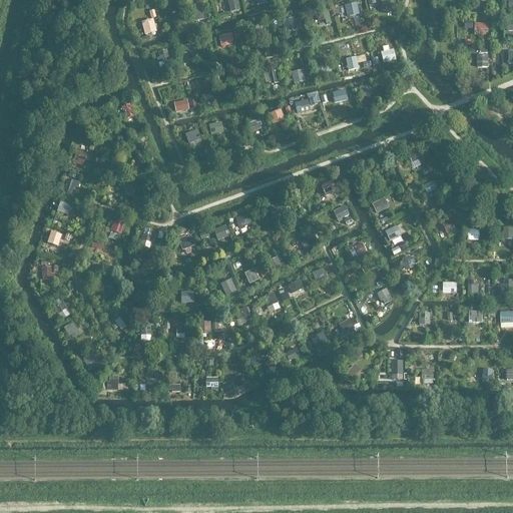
[(227,0),(230,12),(241,9),(238,0),(227,0)]
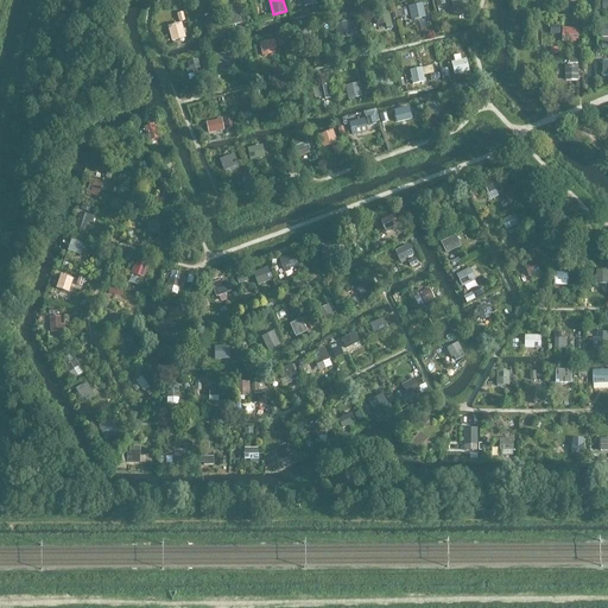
[(412,21),(428,17),(423,2),(409,6),(412,21)]
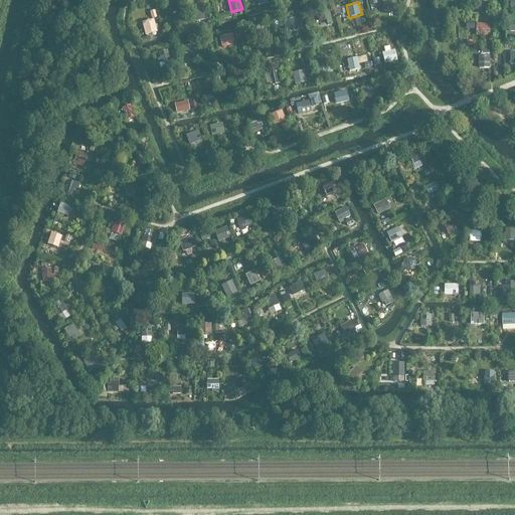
[(308,14),(310,23),(330,19),(328,9),(308,14)]
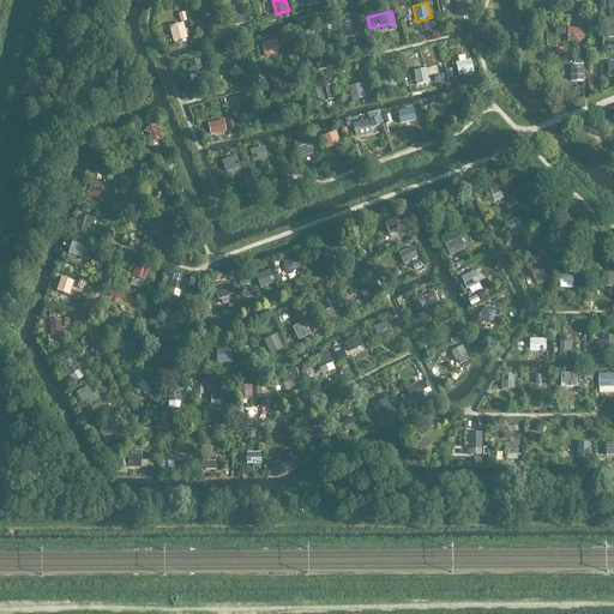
[(163,26),(168,38),(184,32),(179,20),(163,26)]
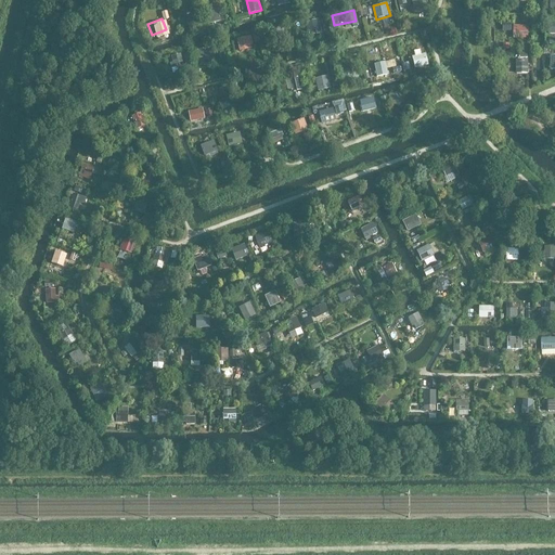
[(514,38),(529,38),(530,25),(514,24),(514,38)]
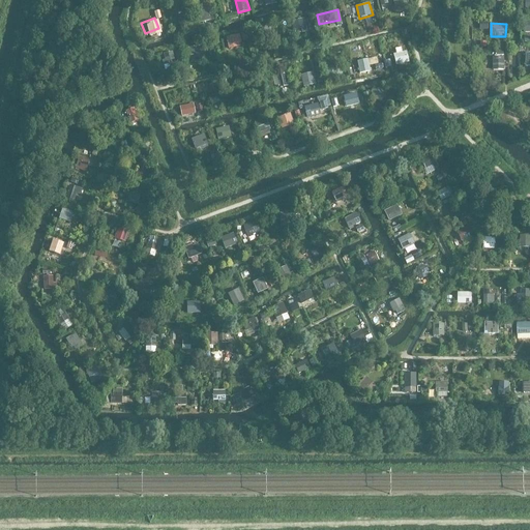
[(253,29),(253,39),(266,38),(266,28),(253,29)]
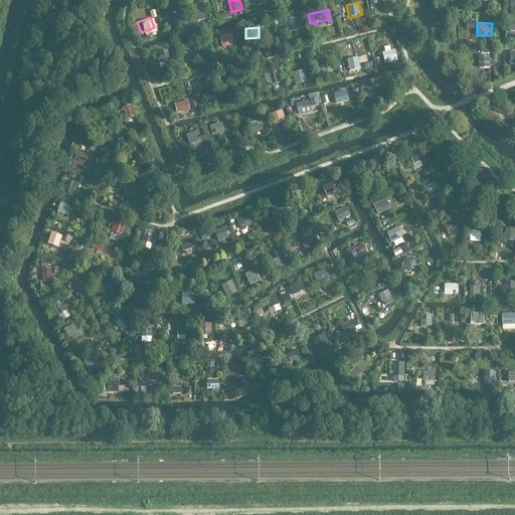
[(221,47),(234,46),(233,34),(220,35),(221,47)]
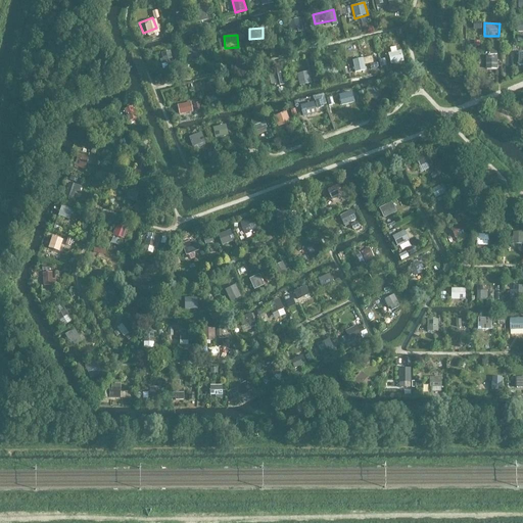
[(193,43),(176,47),(179,57),(196,53),(193,43)]
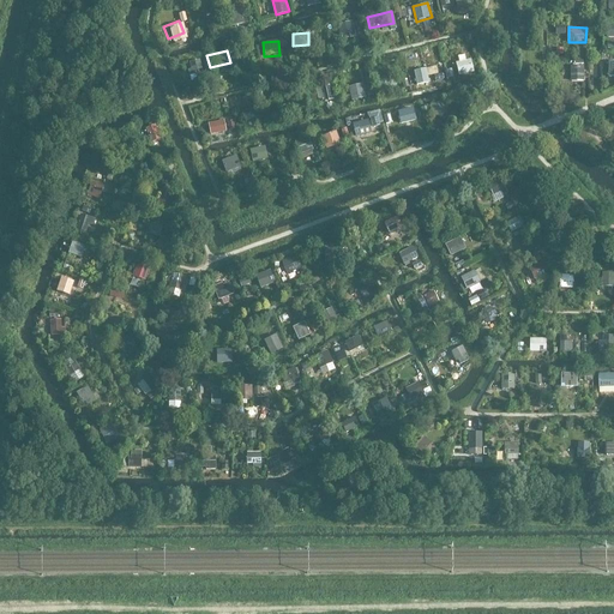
[(456,73),(477,68),(475,56),(453,61),(456,73)]
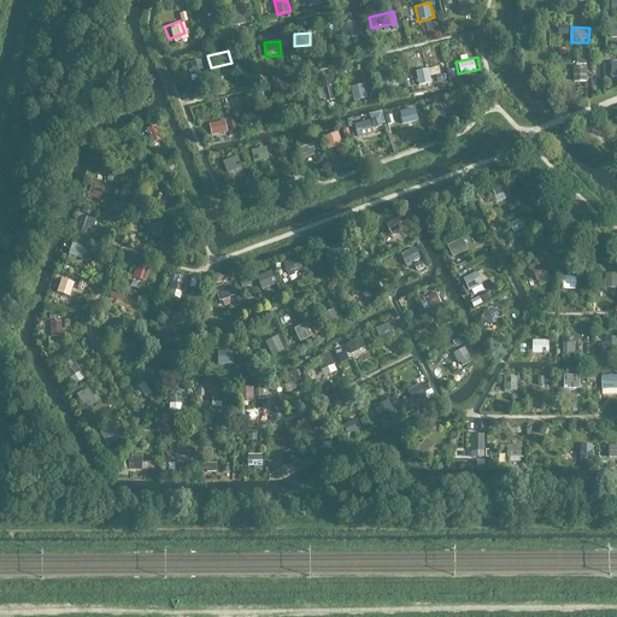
[(188,63),(192,76),(205,71),(201,59),(188,63)]
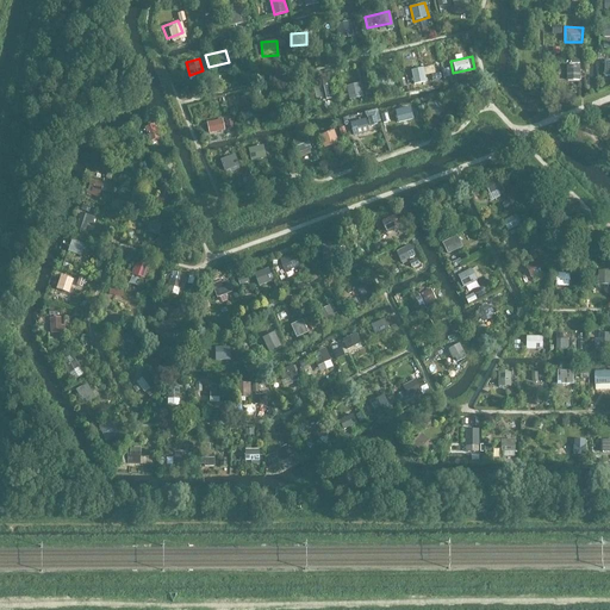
[(570,85),(592,85),(592,64),(570,66),(570,85)]
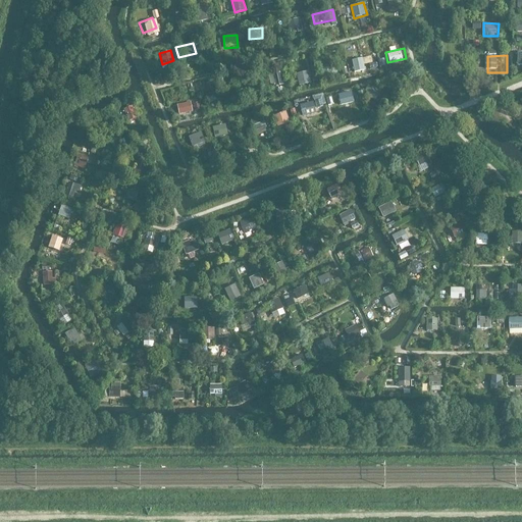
[(354,71),(364,70),(363,58),(353,59),(354,71)]
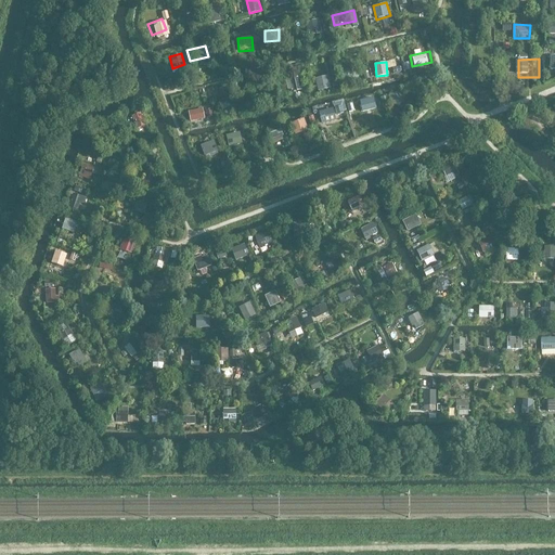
[(341,72),(346,81),(357,77),(352,66),(341,72)]
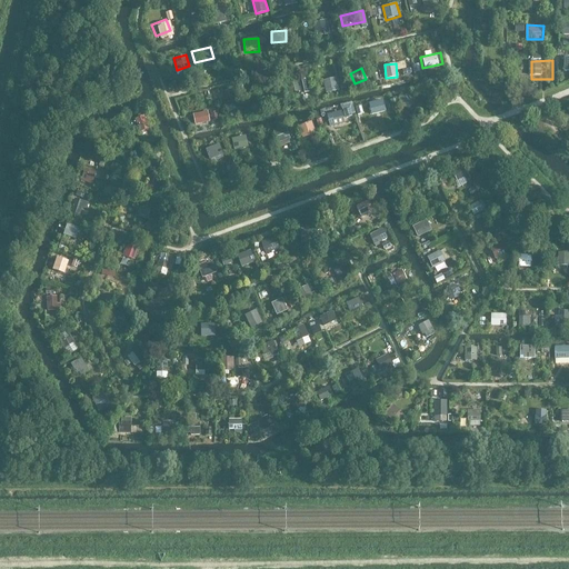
[(325,80),(328,92),(339,90),(337,77),(325,80)]
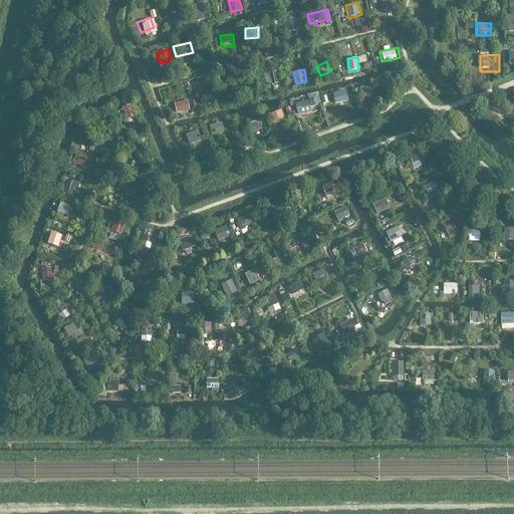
[(270,85),(279,83),(277,71),(268,73),(270,85)]
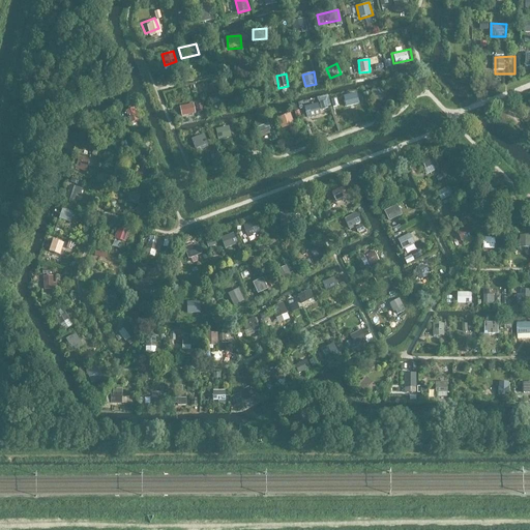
[(382,85),(370,91),(375,102),(387,96),(382,85)]
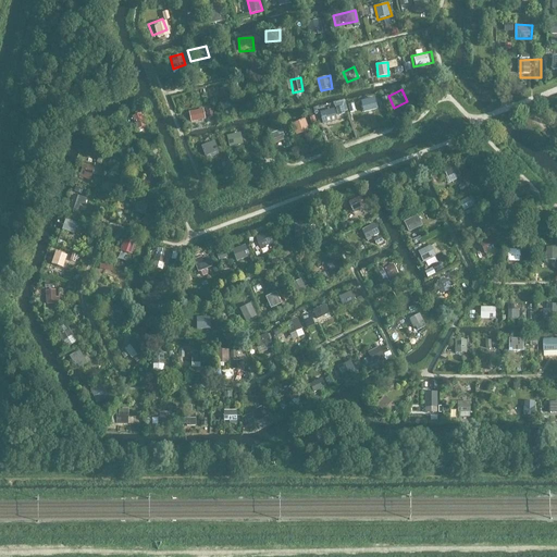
[(250,96),(252,104),(271,100),(269,91),(250,96)]
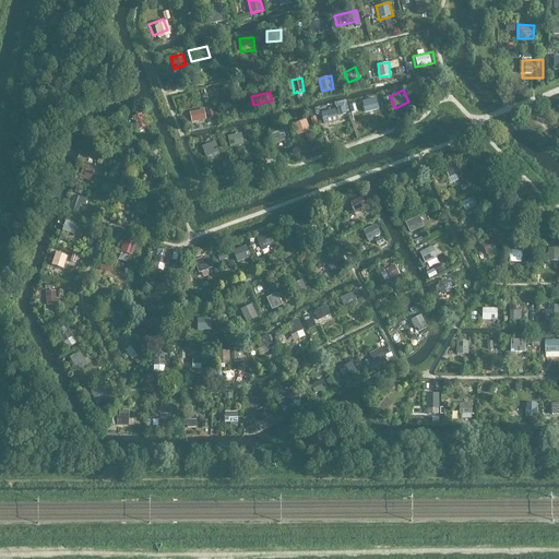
[(232,97),(222,100),(225,113),(236,109),(232,97)]
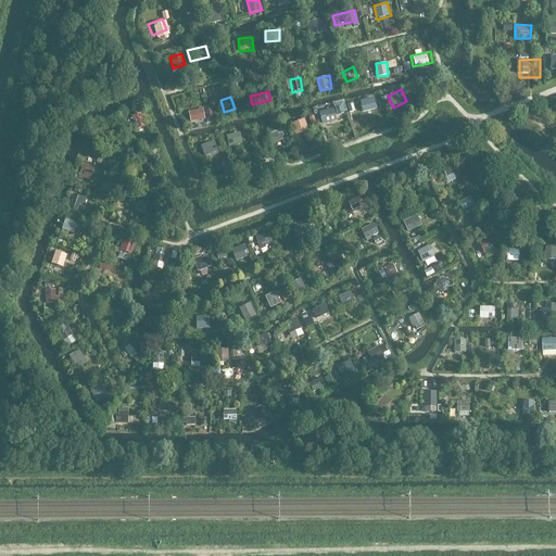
[(361,100),(364,112),(378,109),(375,97),(361,100)]
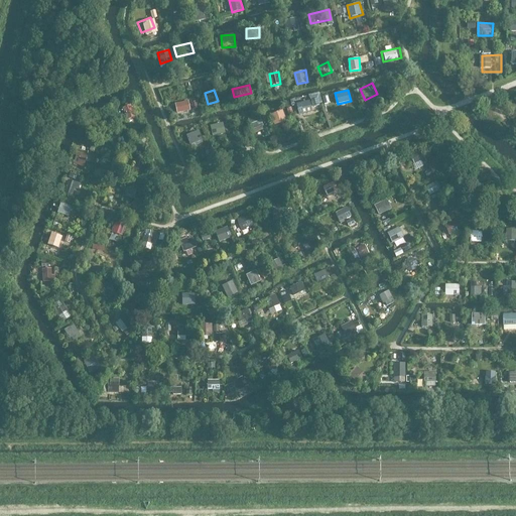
[(326,96),(321,97),(319,92),(310,95),(313,107),(328,103),(326,96)]
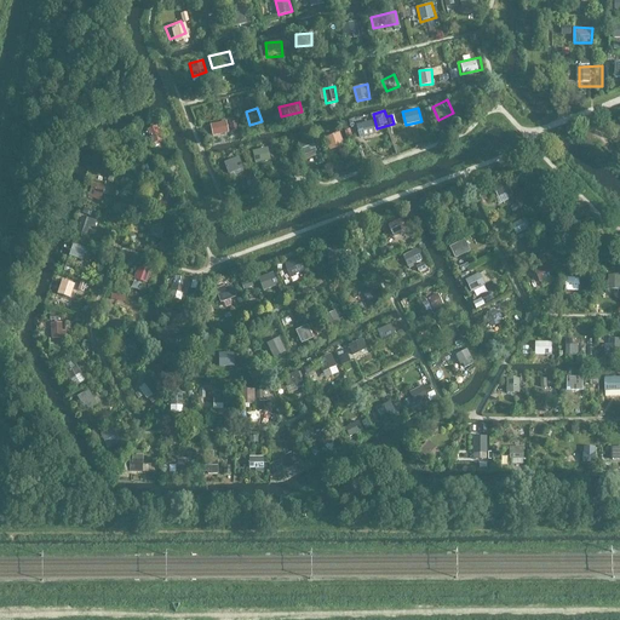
[(227,120),(231,131),(239,127),(234,116),(227,120)]
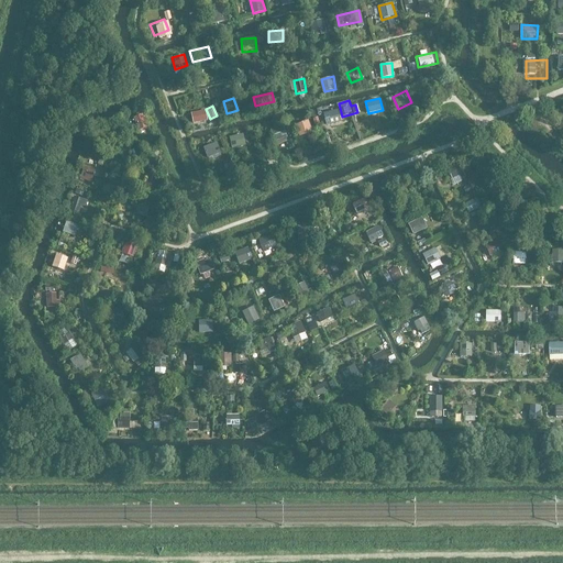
[(327,125),(341,120),(338,109),(323,113),(327,125)]
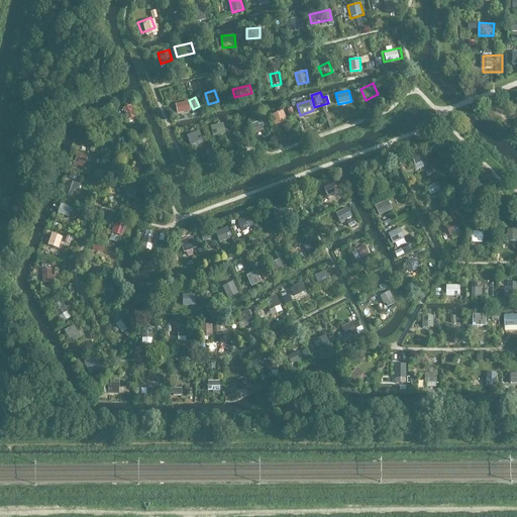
[(187,101),(174,104),(177,114),(190,111),(187,101)]
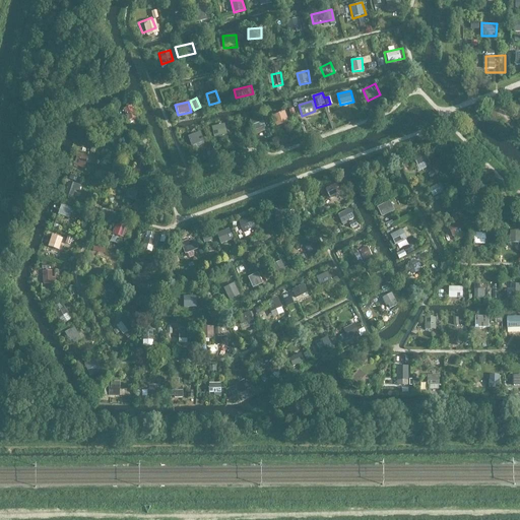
[(122,109),(127,122),(136,119),(131,106),(122,109)]
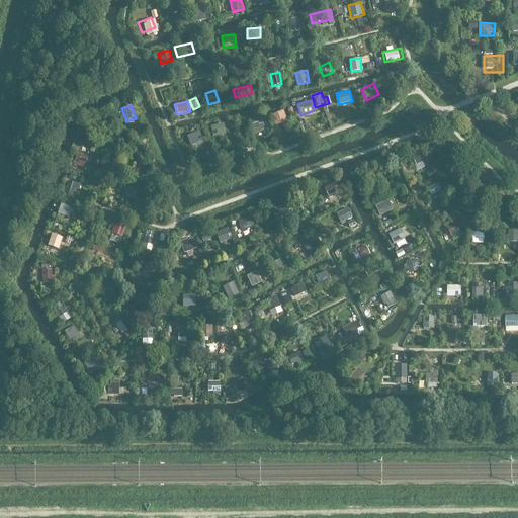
[(281,111),(268,117),(273,127),(286,121),(281,111)]
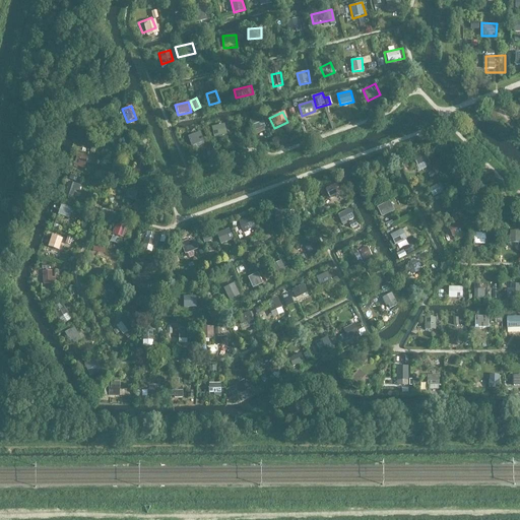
[(262,115),(249,120),(254,133),(267,129),(262,115)]
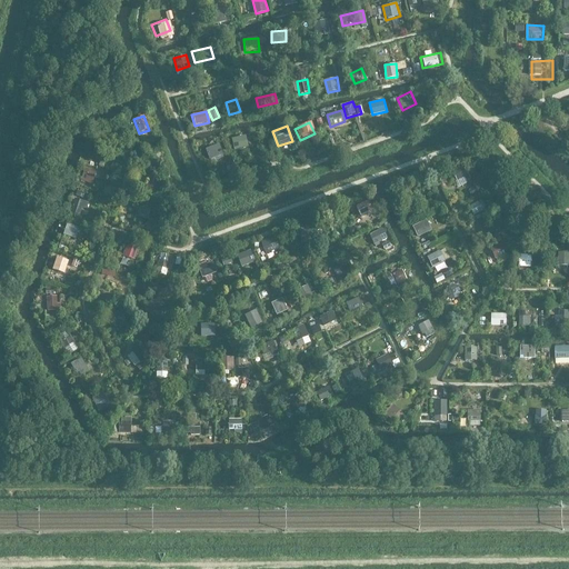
[(247,135),(232,138),(235,150),(249,148),(247,135)]
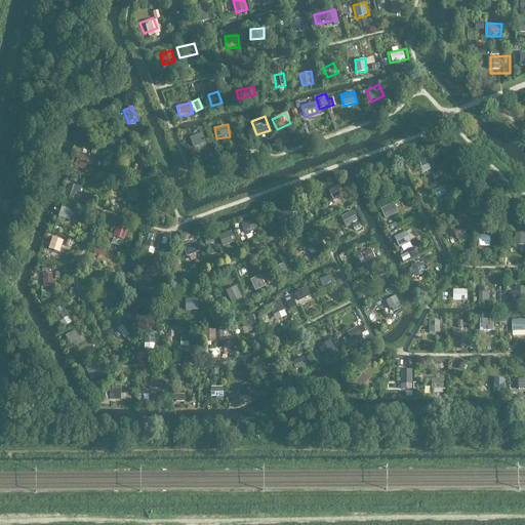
[(198,129),(185,136),(191,151),(205,145),(198,129)]
